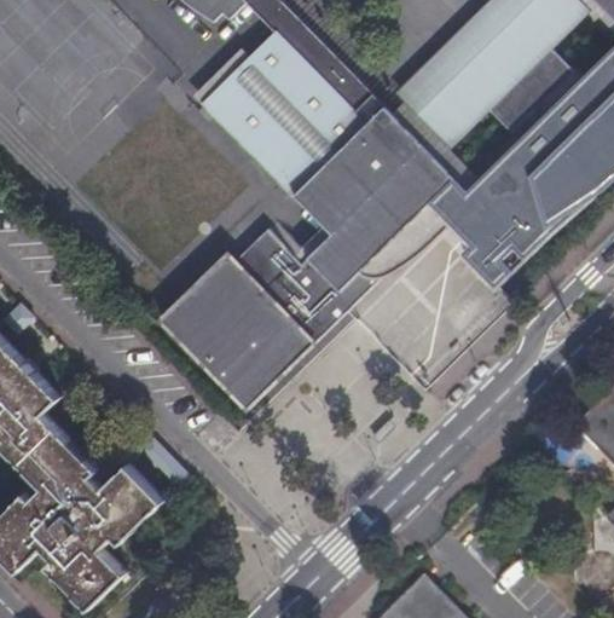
[(613,0),(606,0),(613,9),(613,44),(580,78),(552,51),(488,113),(510,134),(531,115),(538,121),(467,190),(281,0),(180,0),(186,5),(200,15),(207,19),(214,24),(222,15),(229,22),(244,4),(272,32),(200,104),(201,107),(193,114),(203,123),(212,116),(290,197),(294,196),(323,226),(293,256),(267,229),(236,259),(227,249),(156,319),(247,414),(319,344),(318,341),(383,276),(384,276),(391,272),(395,270),(405,264),(426,248),(432,242),(439,236),(445,229),(447,226),(467,247),(458,255),(494,293),(613,174),(613,0)]
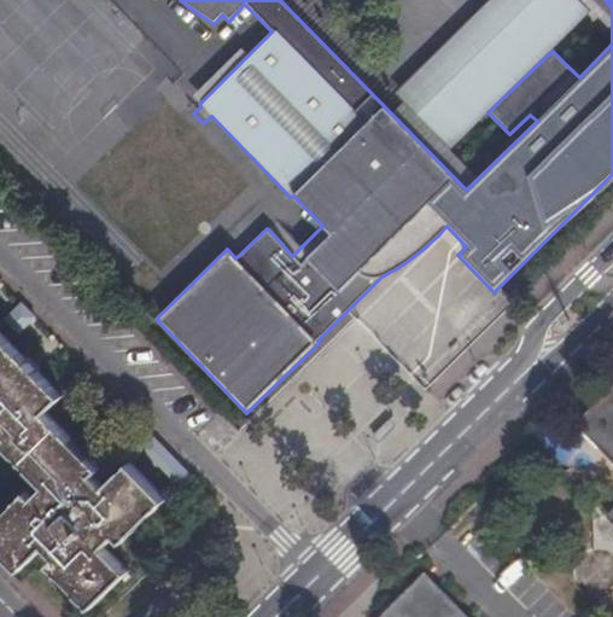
[(60,397),(45,382),(22,359),(0,336),(0,442),(44,487),(33,499),(25,492),(0,516),(0,549),(19,570),(44,547),(54,559),(48,564),(92,609),(128,572),(104,548),(115,537),(121,543),(164,501),(127,465),(104,488),(92,476),(99,470),(44,414),(60,397)]
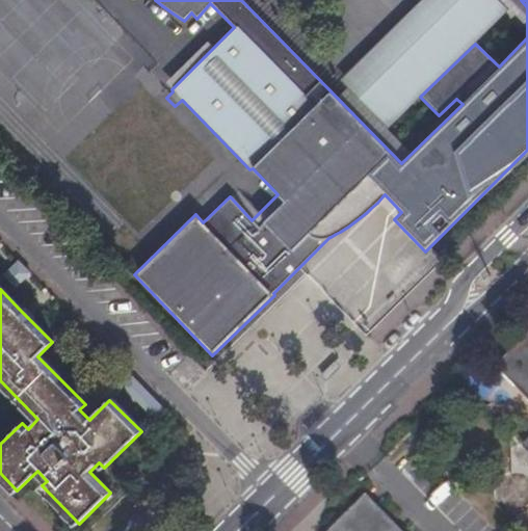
[(527,334),(493,368),(527,403),(527,439),(520,448),(527,456),(527,334)]
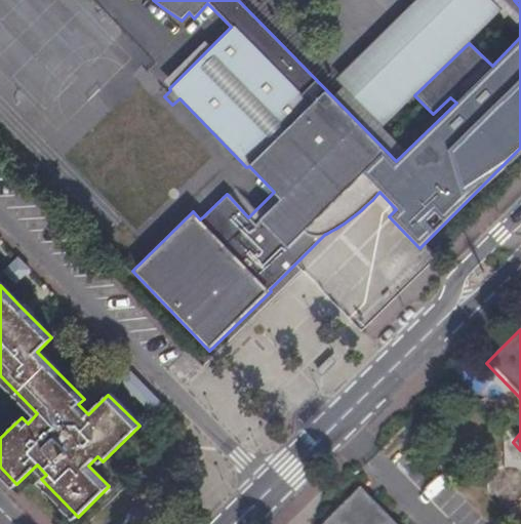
[(394,523),(359,488),(351,496),(332,514),(325,521),(322,523),(394,523)]
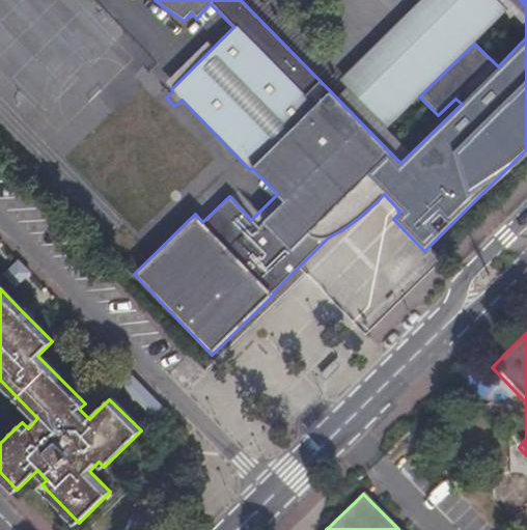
[(144,529),(131,519),(121,529),(144,529)]
